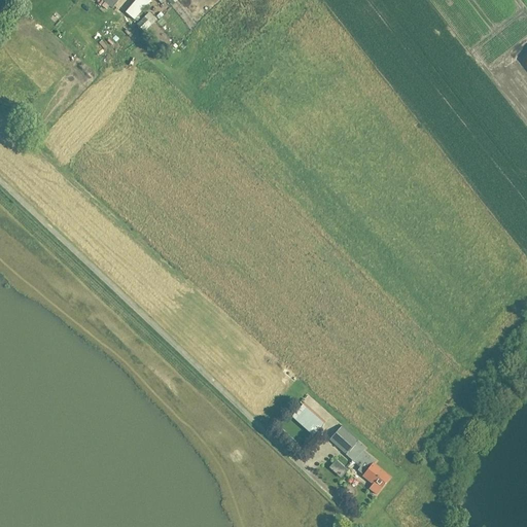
[(102,0),(112,8),(118,0),(102,0)]
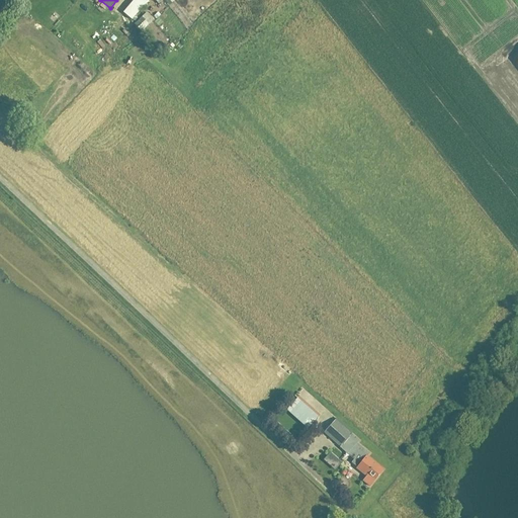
[(134,20),(152,0),(136,0),(125,12),(134,20)]
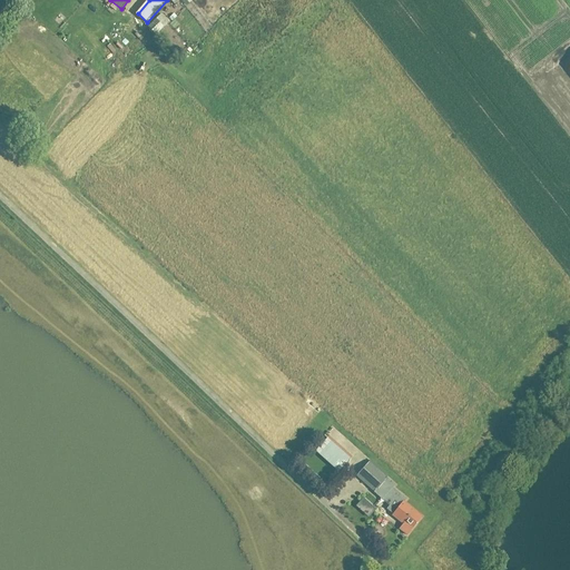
[(184,2),(175,10),(189,26),(198,18),(184,2)]
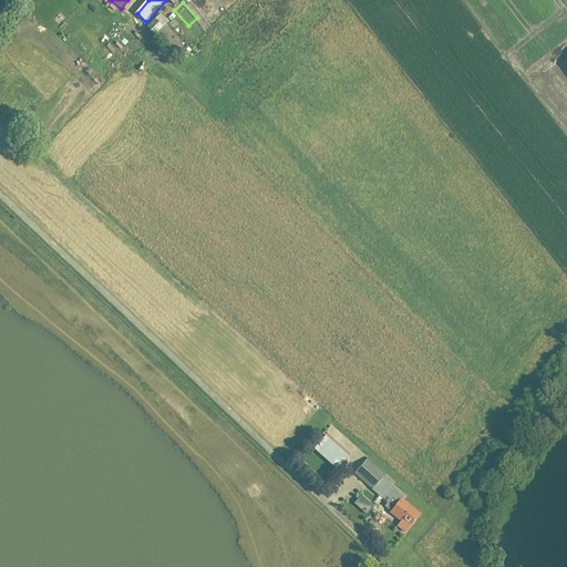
[(161,13),(146,27),(155,34),(168,21),(161,13)]
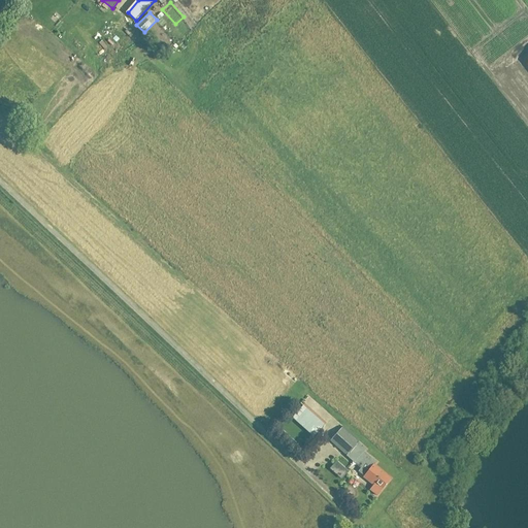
[(314,437),(325,425),(319,420),(308,432),(314,437)]
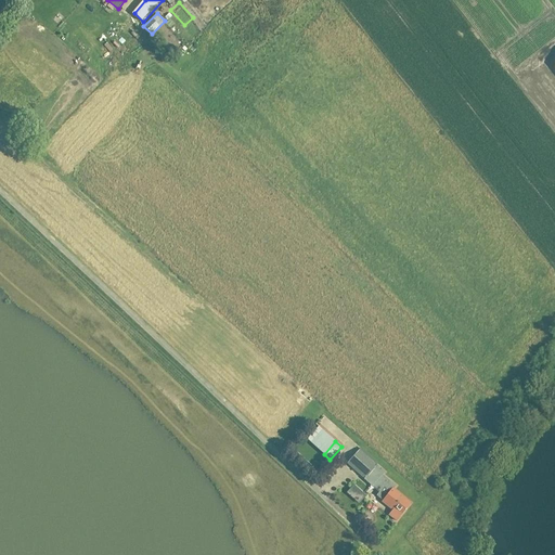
[(359,450),(347,463),(372,486),(386,497),(383,502),(394,511),(389,515),(396,521),(411,503),(394,489),(396,486),(382,475),(384,473),(359,450)]
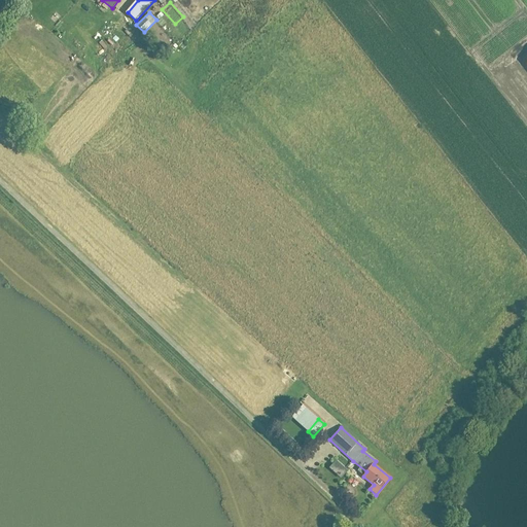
[(332,467),(339,472),(344,467),(338,462),(332,467)]
